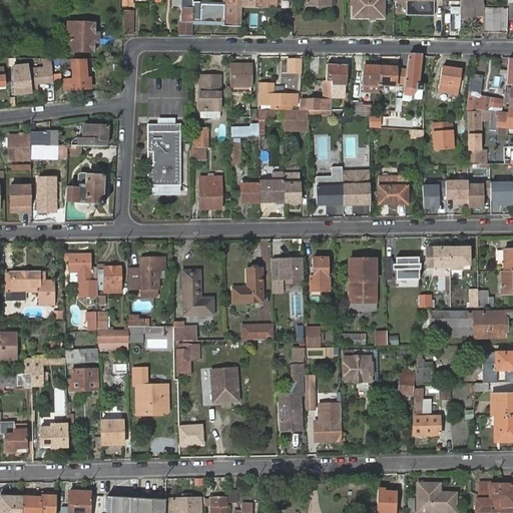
[(177,35),(193,35),(193,24),(193,5),(193,4),(190,4),(188,1),(188,0),(180,0),(181,22),(177,21),(177,35)]
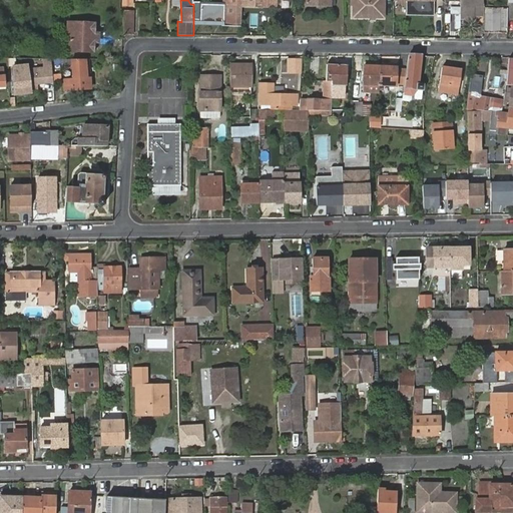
[(242,6),(241,0),(224,0),(224,5),(193,5),(193,24),(223,23),(223,26),(242,26),(242,6)]
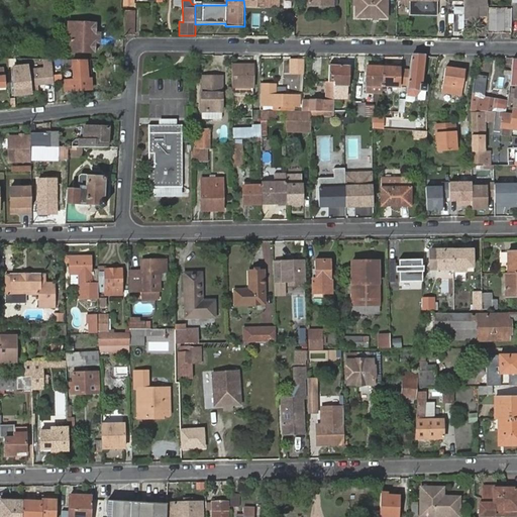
[(357,0),(357,18),(388,18),(388,0),(357,0)]
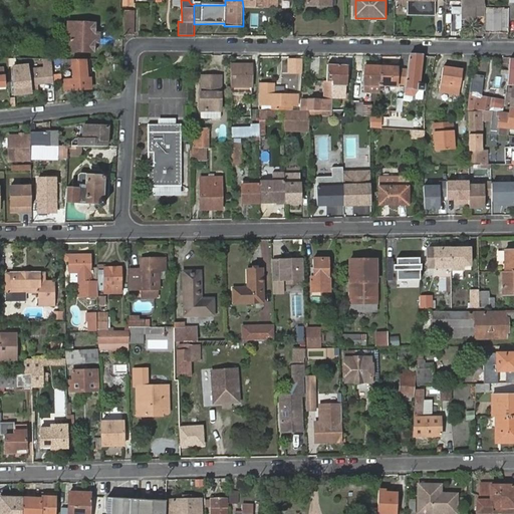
[(394,0),(394,1),(406,1),(406,6),(414,6),(414,0),(425,0),(424,17),(435,17),(434,0),(394,0)]
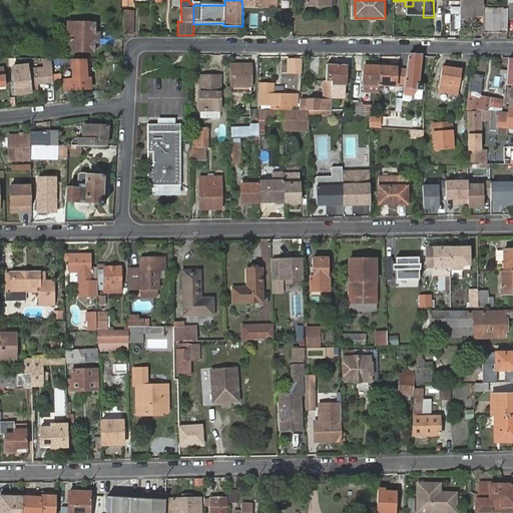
[(459,0),(459,15),(483,15),(483,13),(484,8),(483,4),(483,0),(459,0)]
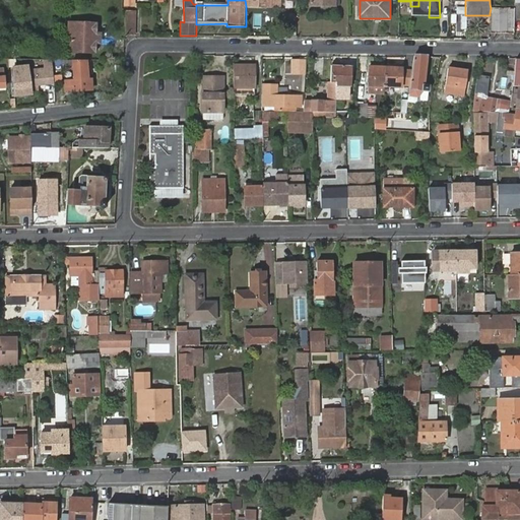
[(490,13),(490,15),(490,31),(507,31),(514,33),(514,24),(514,8),(493,8),(491,8),(490,13)]
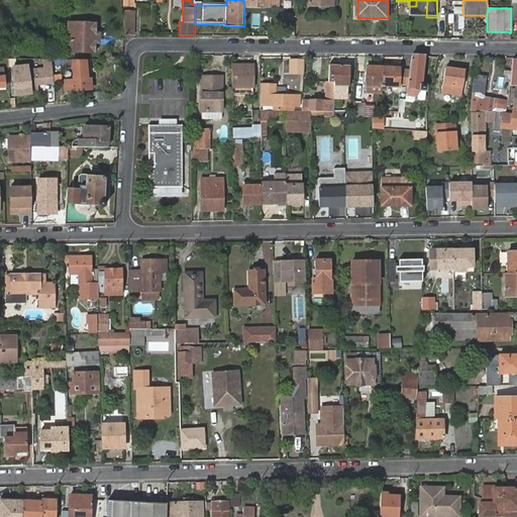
[(127,18),(126,35),(133,35),(134,10),(127,9),(127,18)]
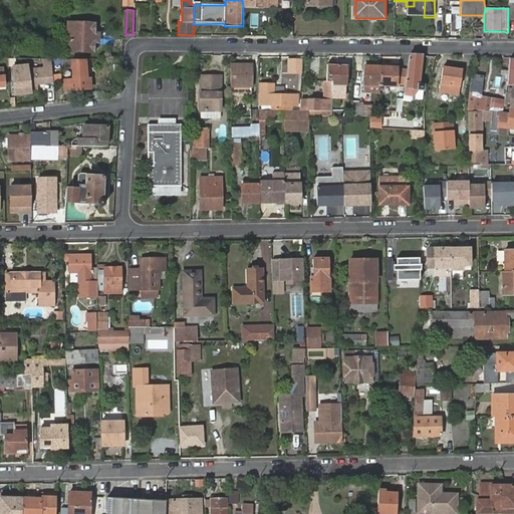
[(70,31),(70,51),(94,52),(96,23),(68,21),(68,31),(70,31)]
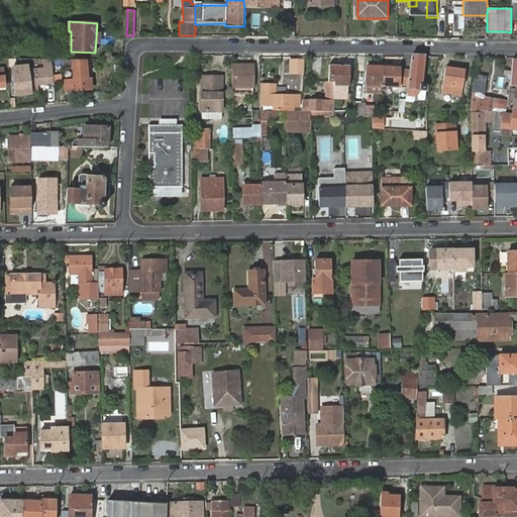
[(411,55),(411,57),(409,70),(407,85),(406,94),(415,95),(418,90),(425,91),(425,85),(420,84),(423,55),(411,55)]
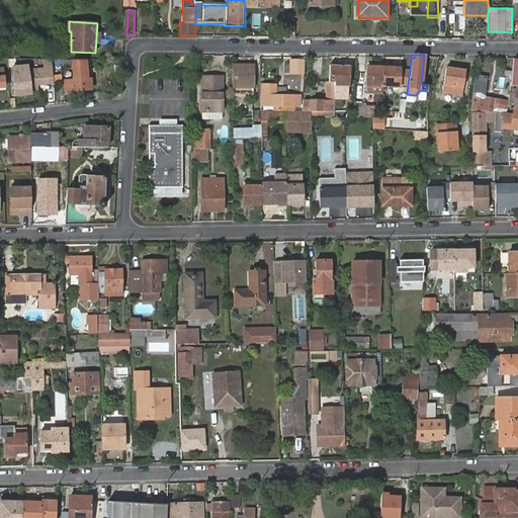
[(305,73),(305,61),(292,61),(291,73),(305,73)]
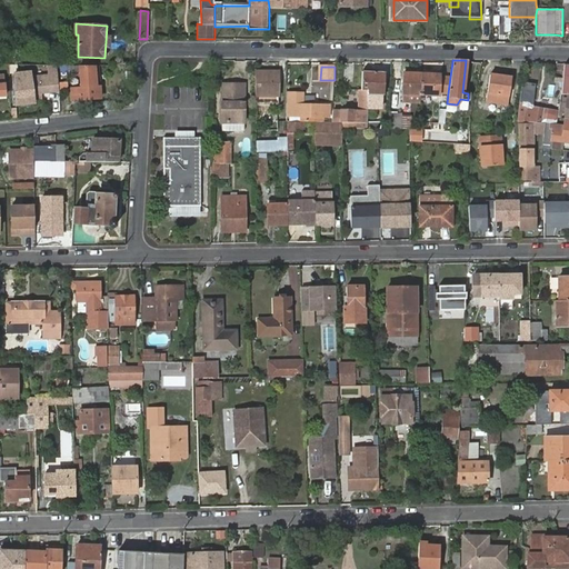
[(13,72),(16,105),(36,103),(35,92),(59,91),(58,76),(43,77),(45,80),(30,81),(29,71),(13,72)]
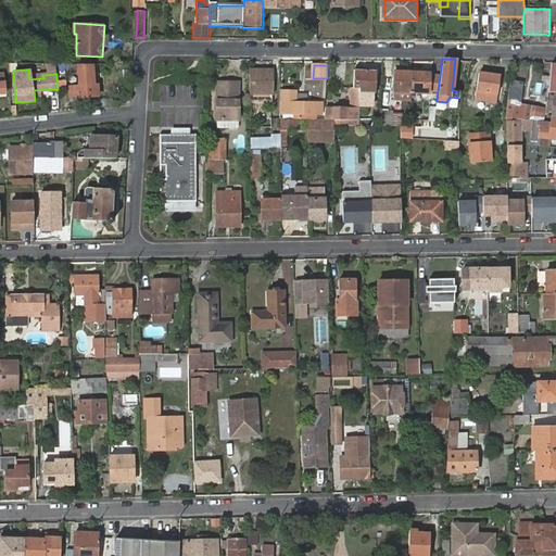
[(500,73),(480,70),(477,90),(497,93),(500,73)]
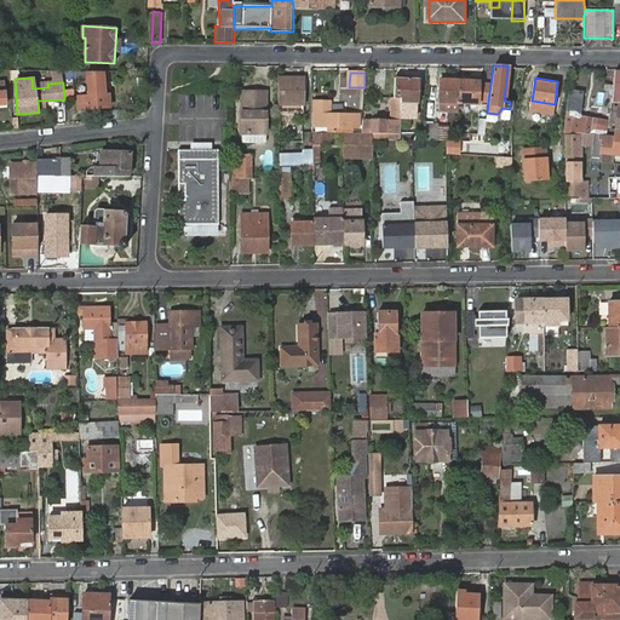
[(303,79),(279,79),(279,104),(303,104),(303,79)]
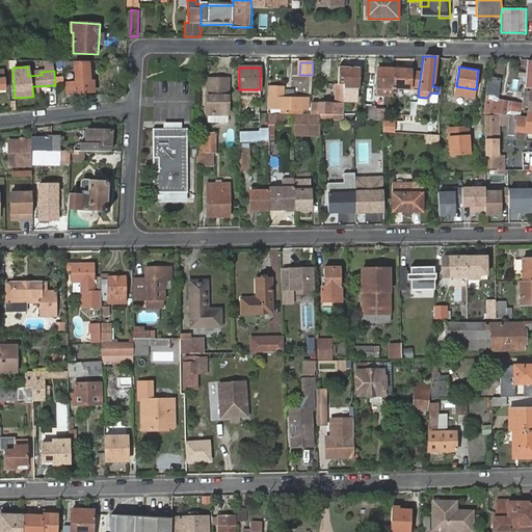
[(339,68),(339,84),(344,84),(344,88),(344,99),(356,100),(358,68),(339,68)]
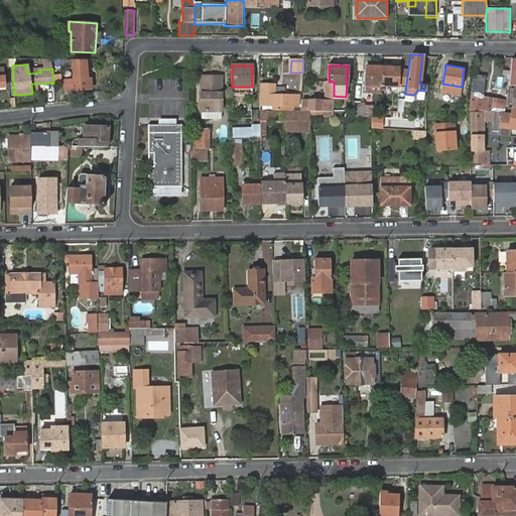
[(382,86),(382,68),(366,67),(365,93),(382,93),(382,86)]
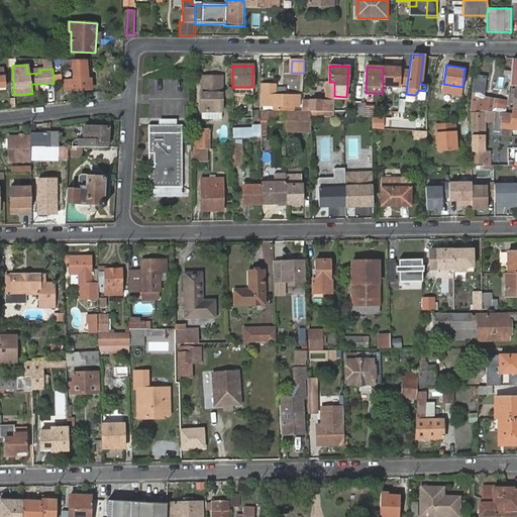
[(399,68),(383,68),(383,86),(398,87),(398,85),(407,85),(409,70),(399,70),(399,68)]
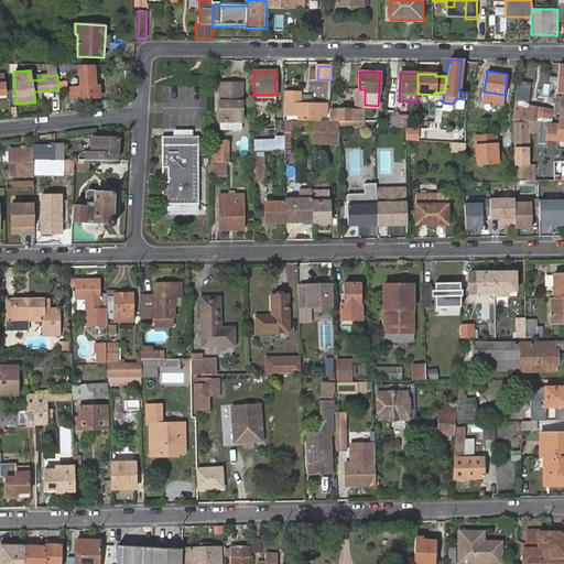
[(243,83),(218,83),(218,123),(245,125),(243,83)]
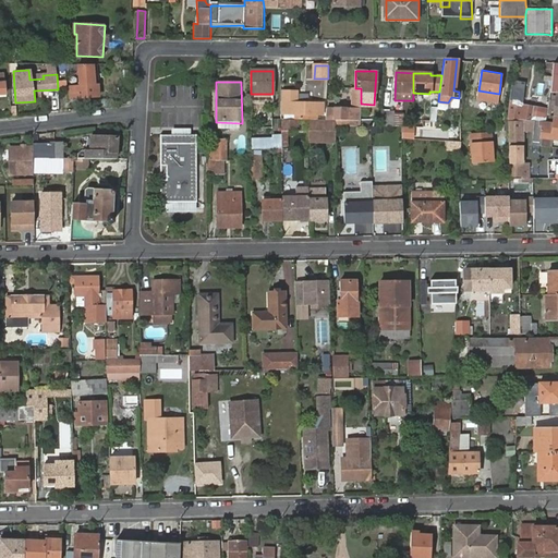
[(69,98),(72,97),(99,96),(98,86),(76,86),(68,87),(69,98)]
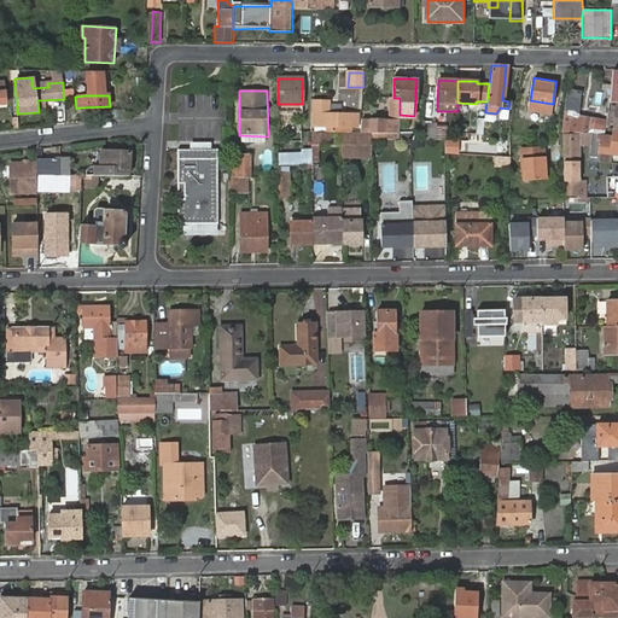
[(361,132),(372,132),(398,132),(400,103),(400,98),(394,98),(390,98),(389,120),(361,120),(361,132)]
